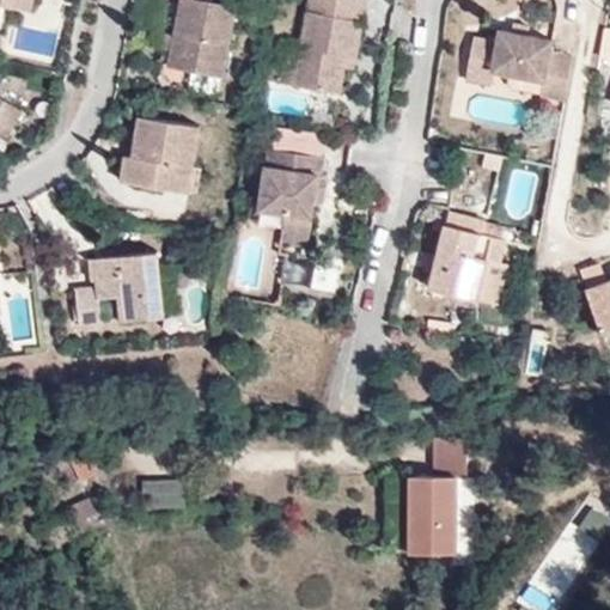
[(0,5),(26,11),(29,0),(0,0),(0,5)]
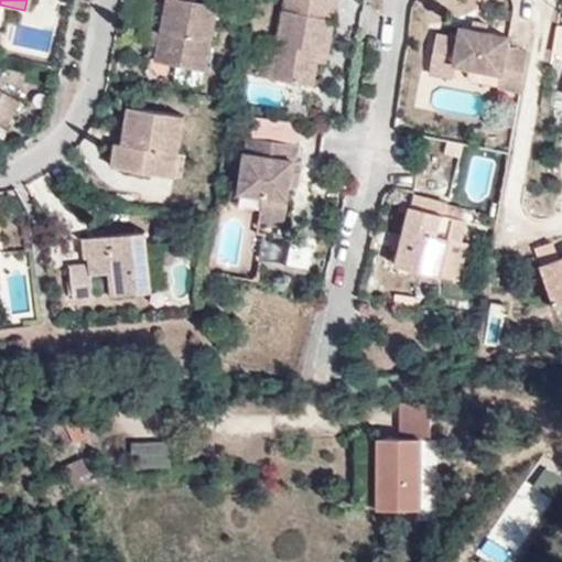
[(163,0),(152,61),(204,71),(215,6),(191,1),(191,0),(163,0)]
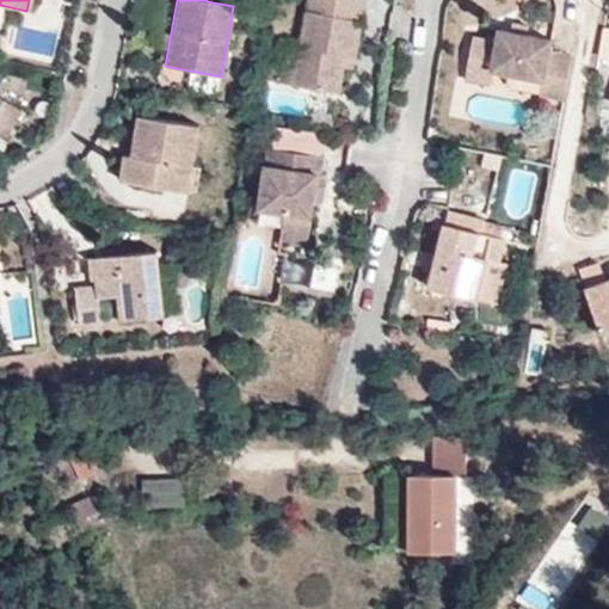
[(307,0),(300,50),(293,87),(337,94),(343,71),(345,57),(355,59),(364,0),(363,0),(307,0)]
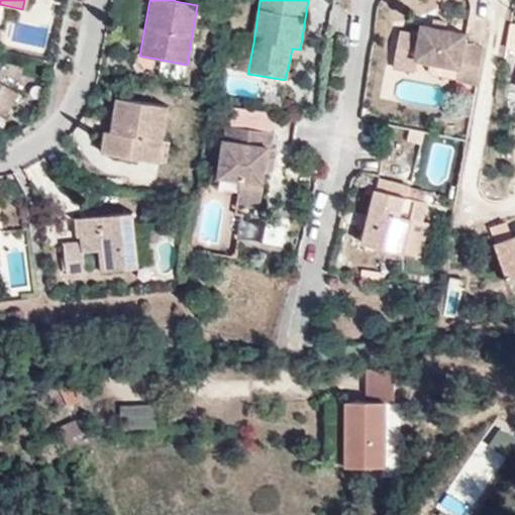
[(437,29),(450,32),(451,24),(439,21),(437,29)]
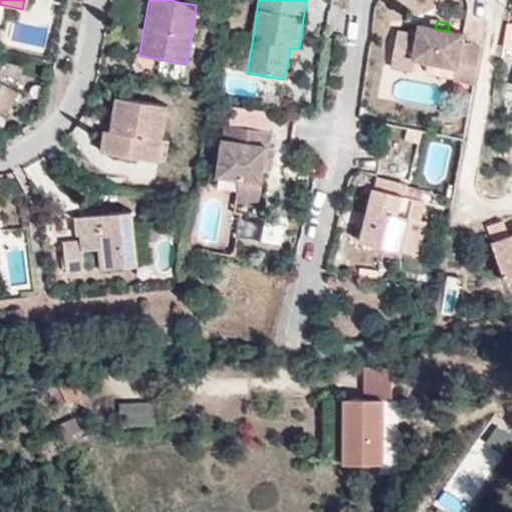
[(477,84),(479,49),(467,45),(468,36),(448,32),(435,29),(426,27),(423,37),(403,32),(399,52),(420,57),(419,60),(461,69),(459,81),(477,84)]
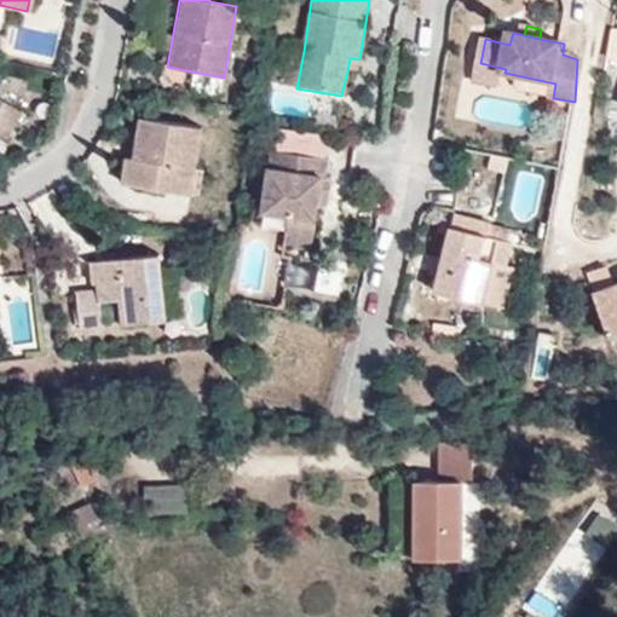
[(287,87),(297,88),(304,51),(293,48),(289,69),(287,87)]
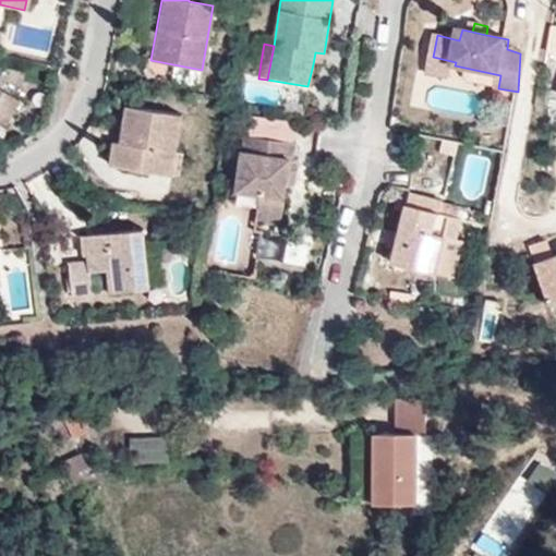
[(315,52),(313,64),(322,65),(324,53),(315,52)]
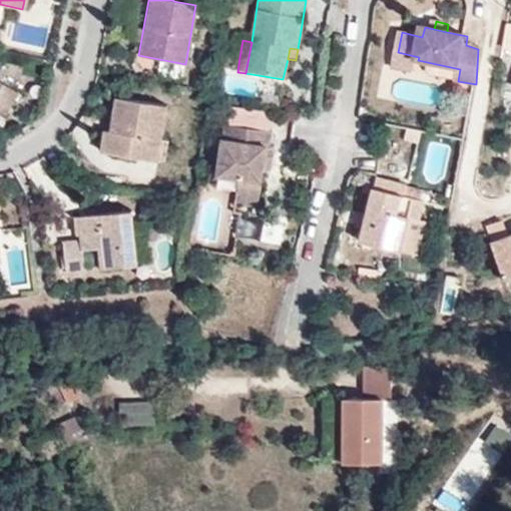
[(416,73),(418,60),(419,57),(398,52),(394,69),(416,73)]
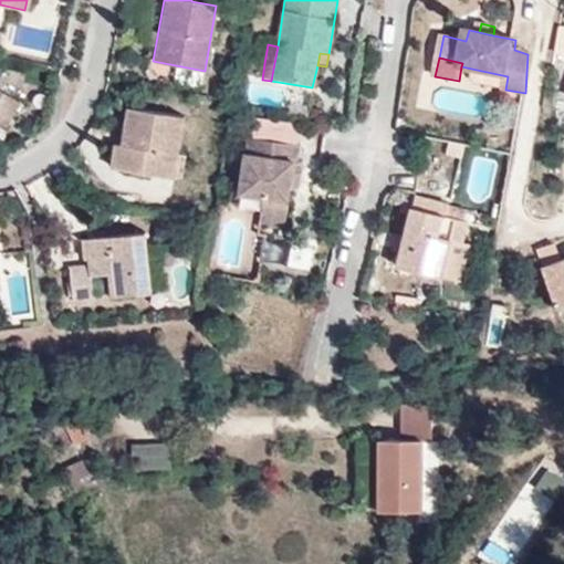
[(250,77),(262,80),(264,63),(252,62),(250,77)]
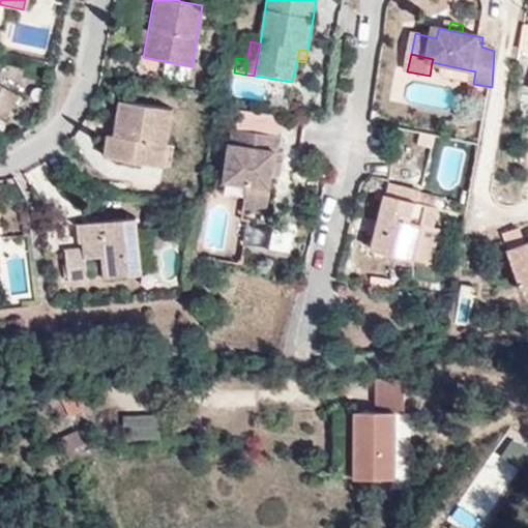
[(17,97),(0,86),(0,108),(7,113),(17,97)]
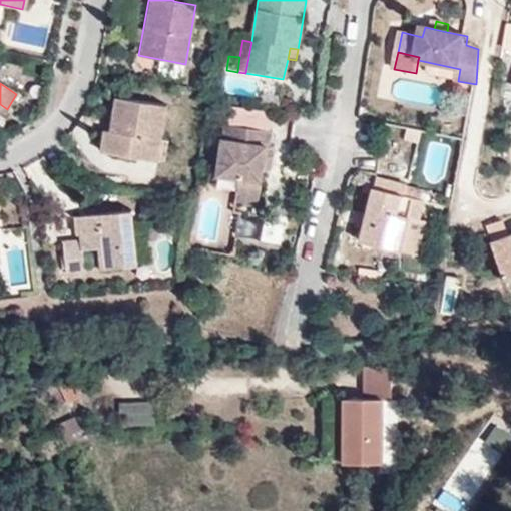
[(100,151),(156,160),(159,139),(165,105),(115,97),(110,122),(116,123),(115,132),(109,131),(104,130),(100,151)]
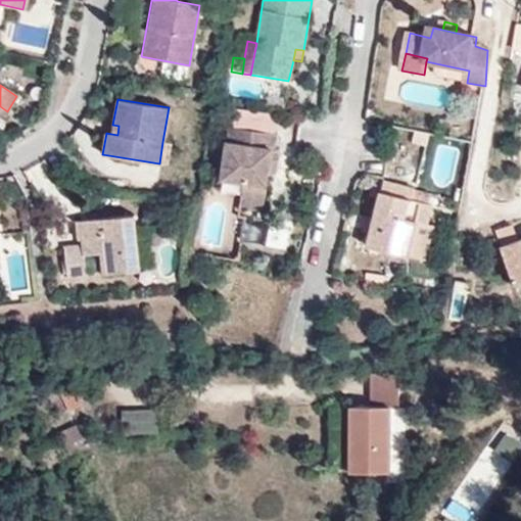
[(232,130),(275,136),(278,115),(235,109),(232,130)]
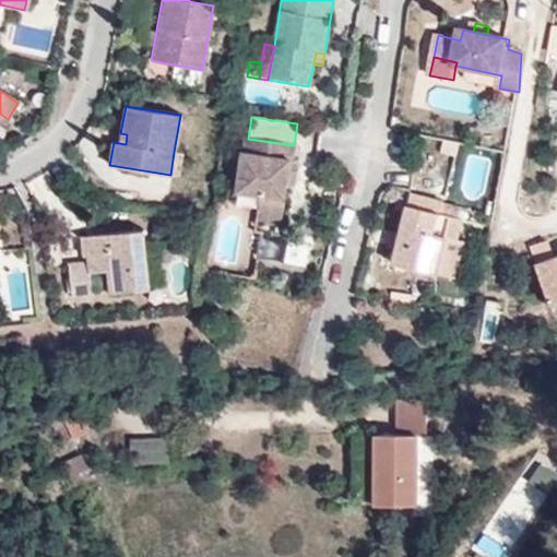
[(282,215),(286,187),(289,163),(293,164),(296,146),(294,145),(248,139),(245,139),(235,194),(260,198),(258,212),(282,215)]
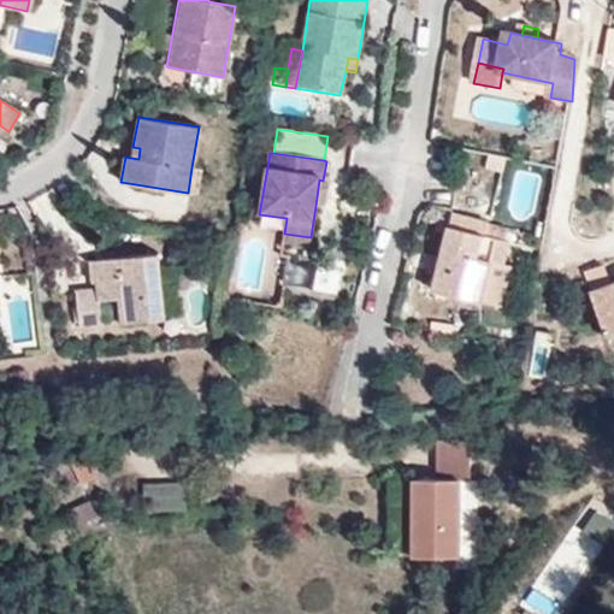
[(192,167),(188,193),(196,194),(200,167),(192,167)]
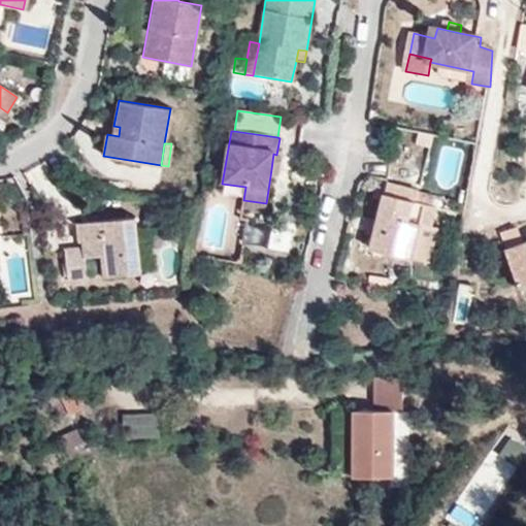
[(273,154),(270,176),(278,178),(283,156),(276,155),(273,154)]
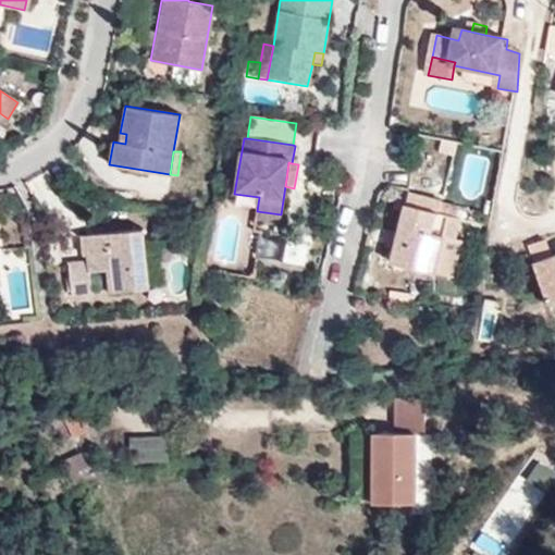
[(394,262),(438,274),(447,236),(458,241),(464,218),(459,217),(441,212),(443,204),(444,201),(412,194),(403,233),(398,248),(394,262)]
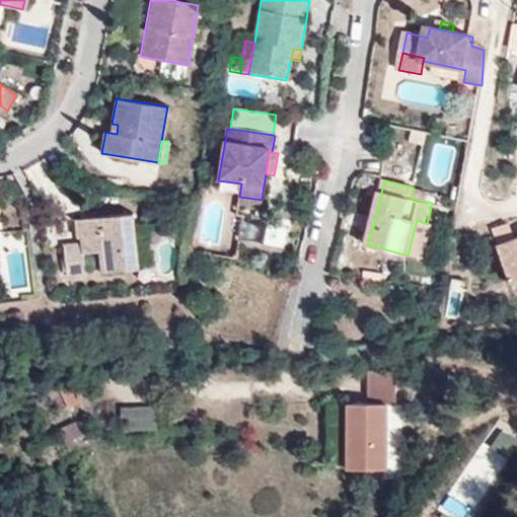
[(411,198),(428,202),(430,195),(413,190),(411,198)]
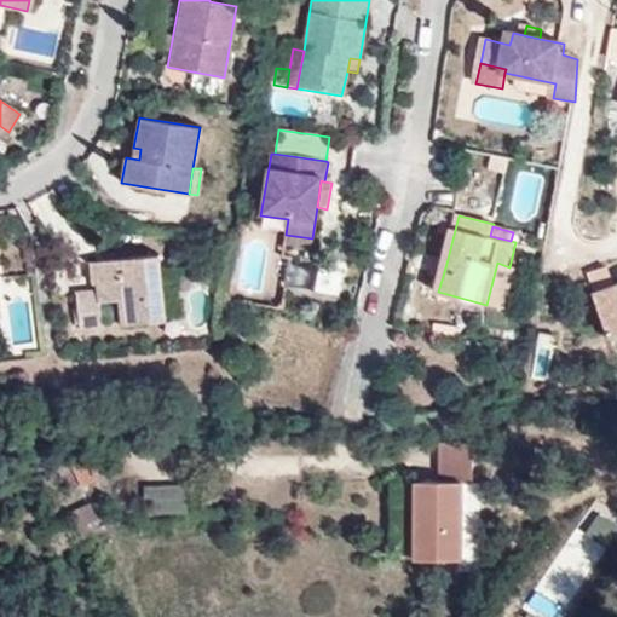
[(310,253),(312,238),(286,235),(284,248),(310,253)]
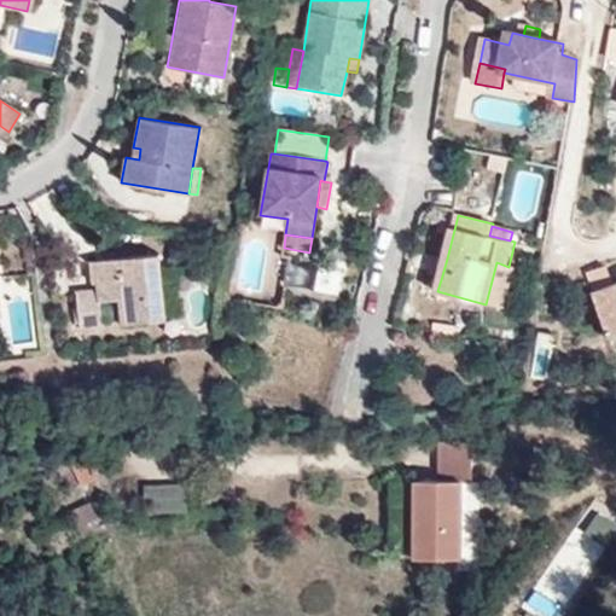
[(156,253),(145,254),(149,274),(158,274),(156,253)]
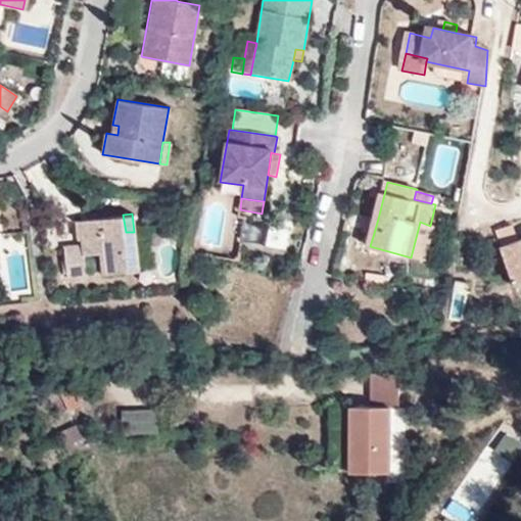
[(77,237),(81,237),(89,237),(92,248),(96,252),(101,251),(103,272),(138,269),(134,232),(126,232),(123,215),(75,220),(77,237)]
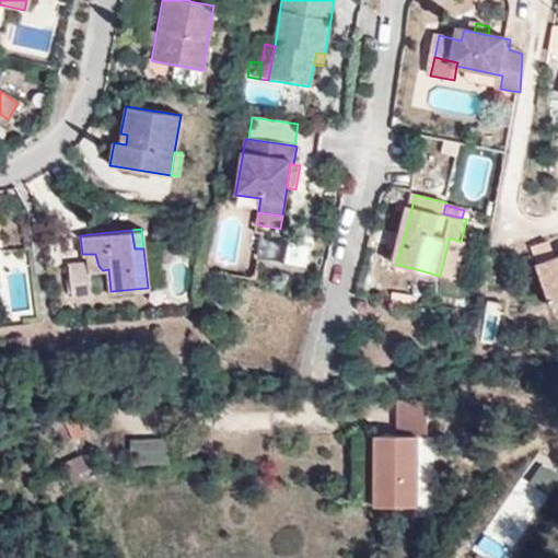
[(394,246),(400,250),(405,234),(397,232),(394,246)]
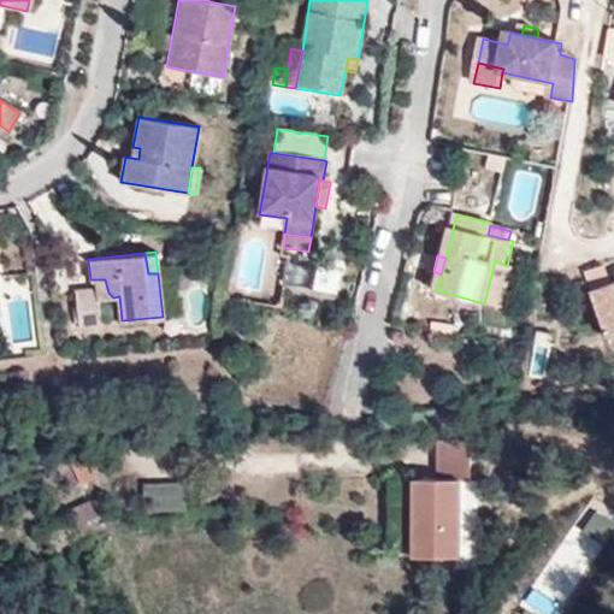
[(495,261),(484,303),(502,307),(513,267),(507,266),(495,261)]
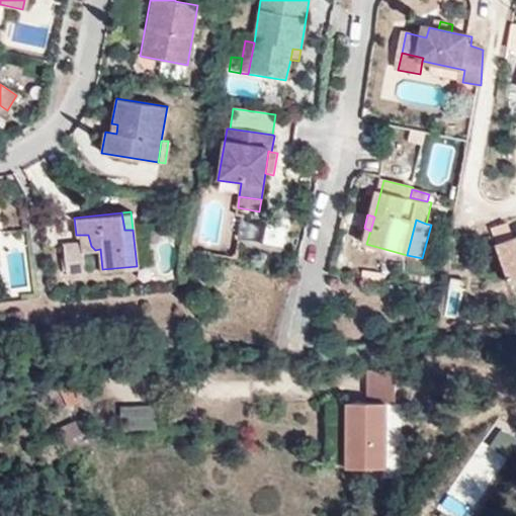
[(80,235),(81,242),(82,251),(95,250),(91,246),(88,235),(80,235)]
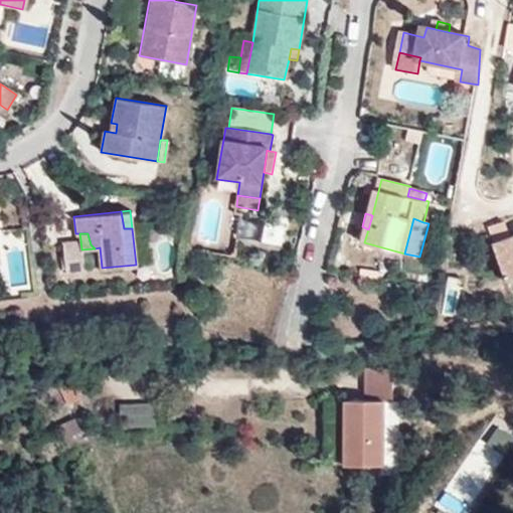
[(507,294),(512,291),(512,236),(489,245),(507,294)]
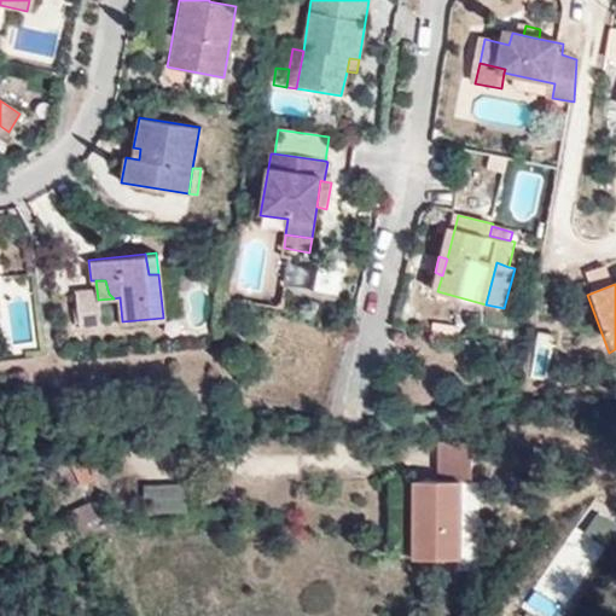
[(98,300),(97,289),(74,290),(77,327),(102,324),(98,300)]
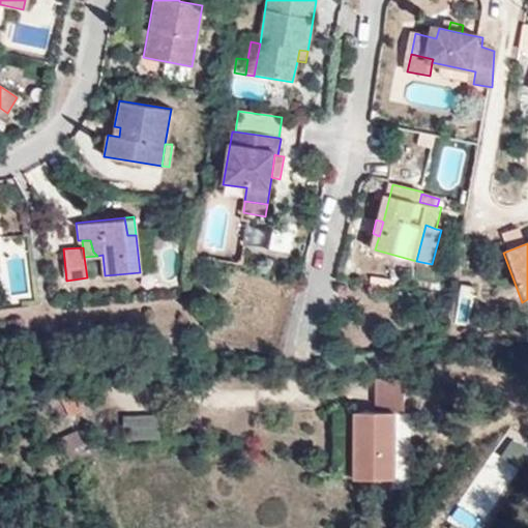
[(204,290),(212,291),(213,283),(206,282),(204,290)]
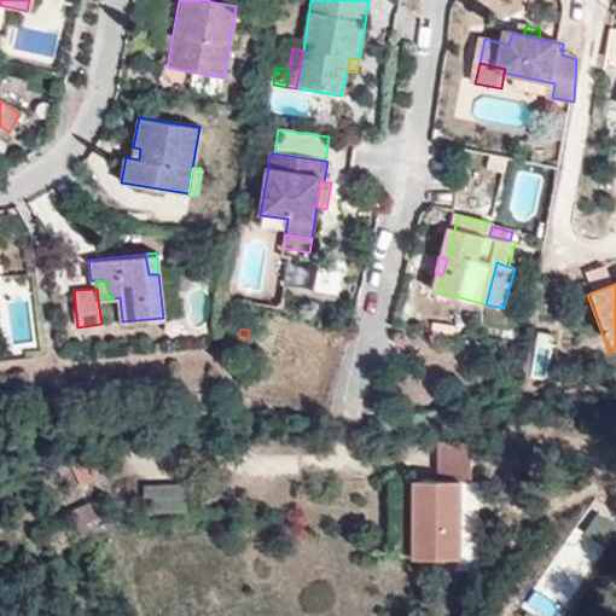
[(417,482),(416,561),(462,561),(462,483),(472,483),(474,443),(441,442),(440,482),(417,482)]
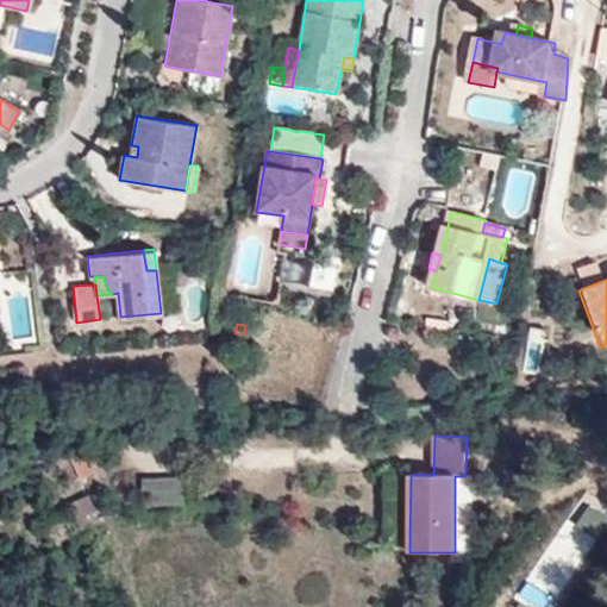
[(138,480),(138,508),(181,508),(181,480),(138,480)]
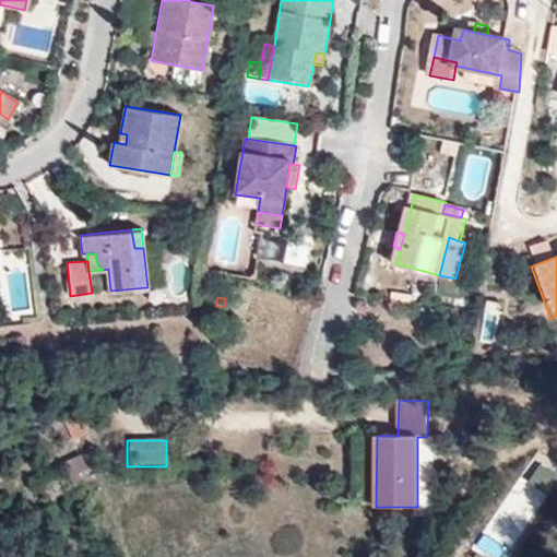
[(73,487),(91,480),(81,459),(63,465),(73,487)]
